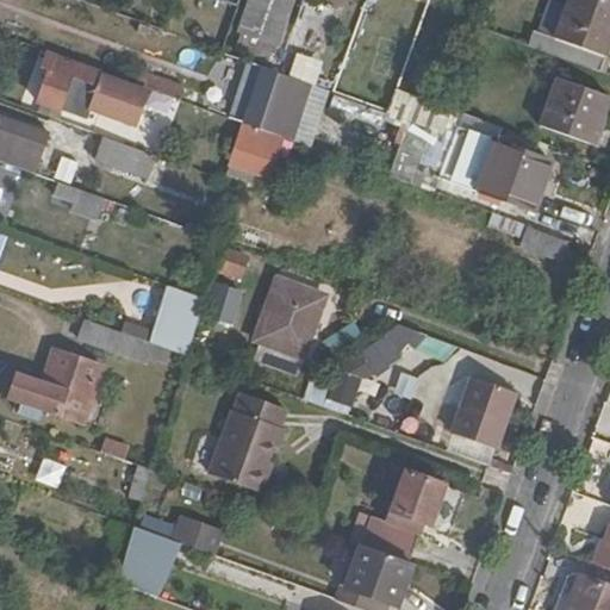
[(274,43),(277,44),(292,0),(256,0),(244,33),(274,43)]
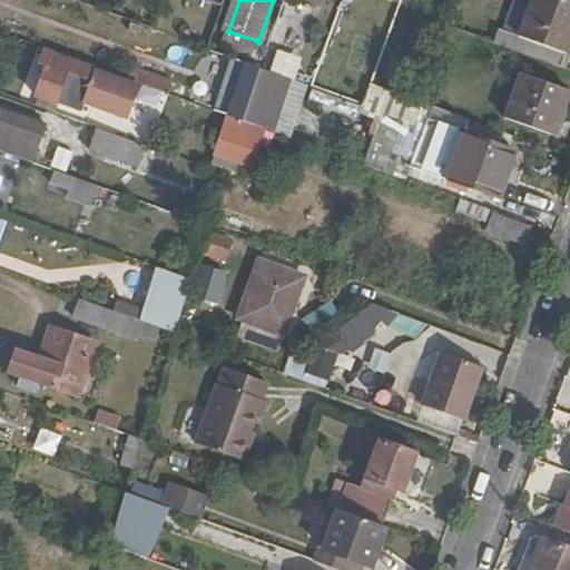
[(531,0),(514,48),(561,64),(569,39),(569,1),(567,0),(531,0)]
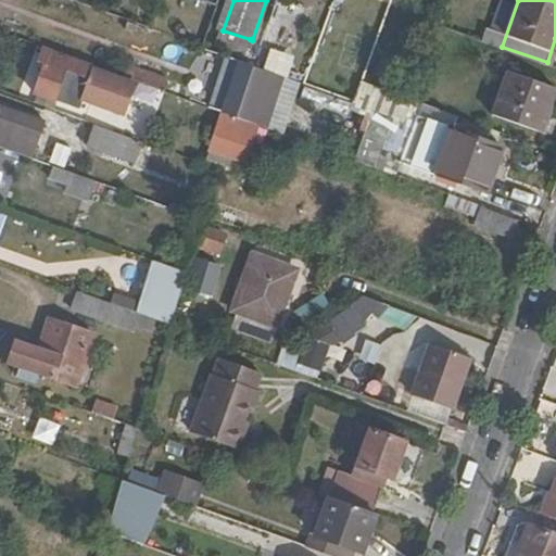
[(255,65),(262,43),(252,40),(250,39),(242,61),(255,65)]
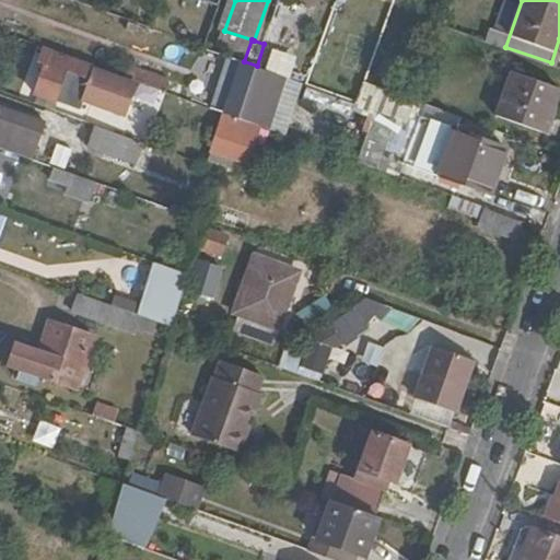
[(72,57),(42,46),(37,60),(46,63),(35,91),(56,98),(72,57)]
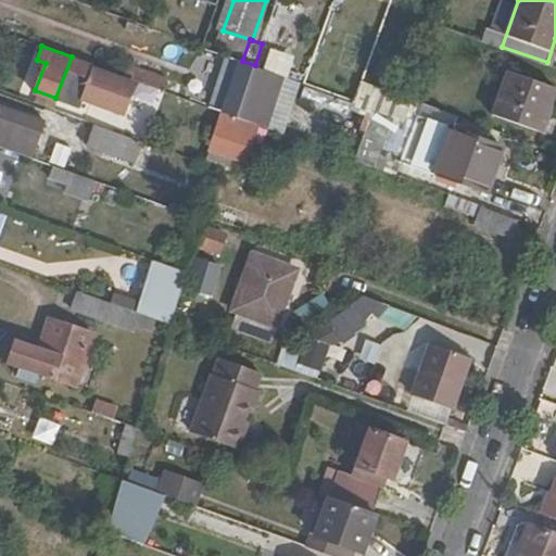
[(242,61),(228,57),(211,106),(225,112),(242,61)]
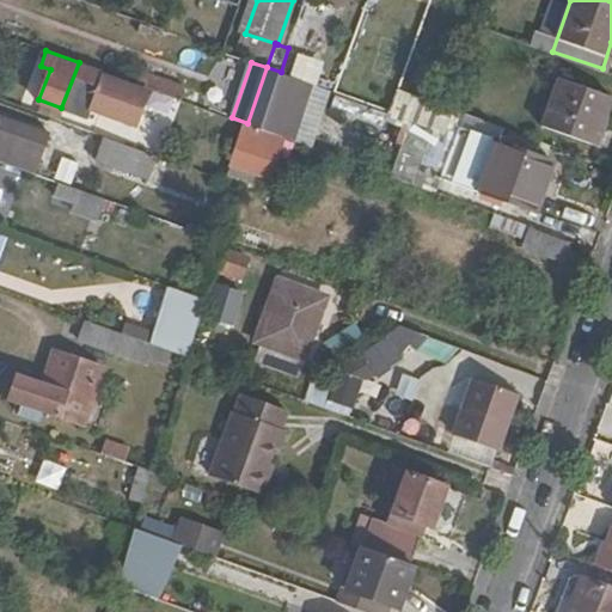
[(263,128),(281,72),(267,67),(248,123),(249,123),(263,128)]
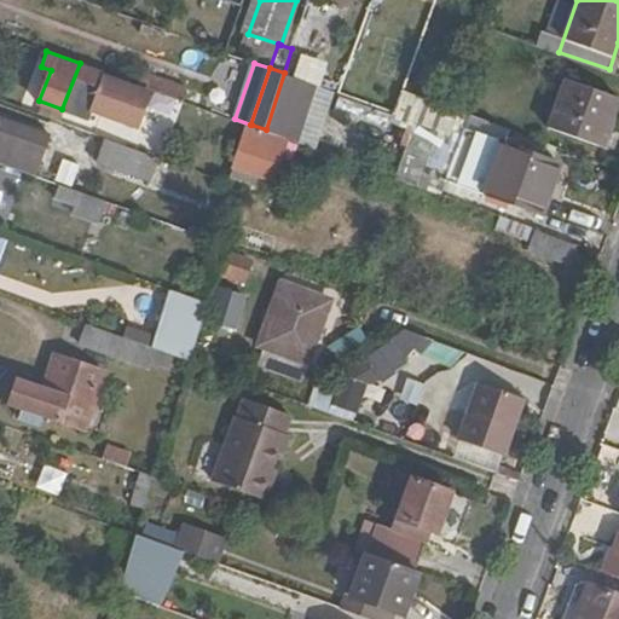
[(145,69),(139,84),(184,100),(187,88),(167,81),(168,77),(145,69)]
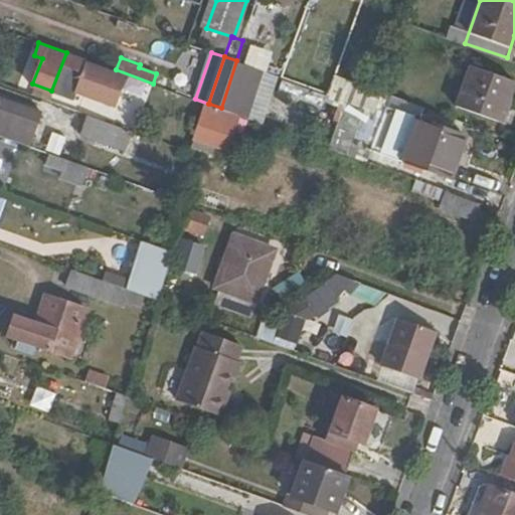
[(514,88),(514,78),(473,64),(457,105),(503,121),(514,88)]
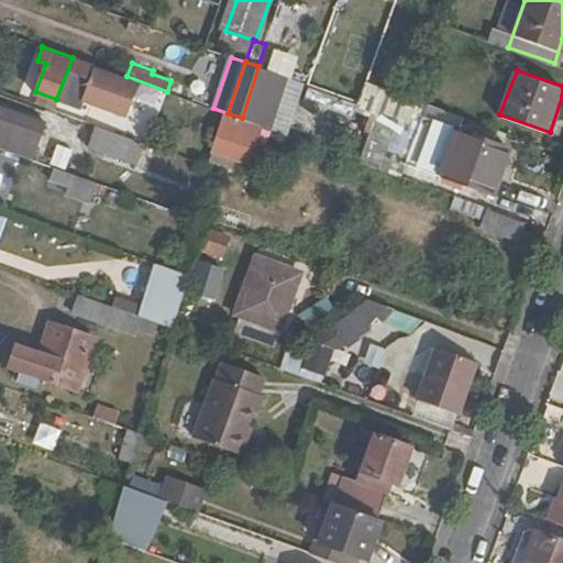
[(0,106),(0,147),(35,161),(48,124),(0,106)]
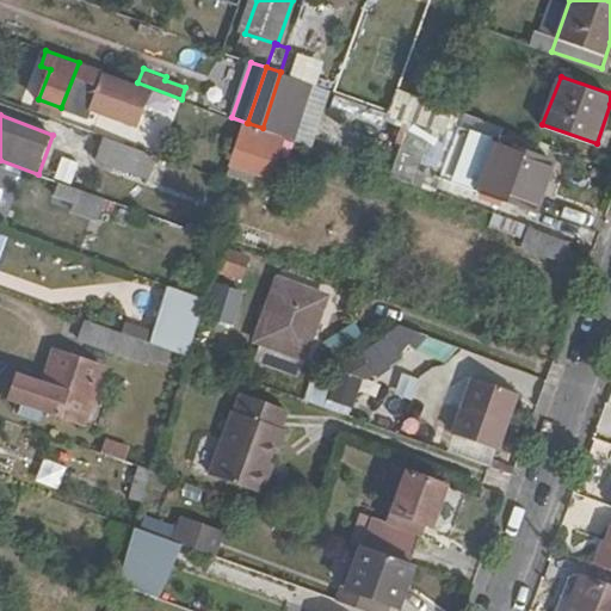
[(247,123),(233,165),(272,178),(287,136),(263,128),(248,123),(247,123)]
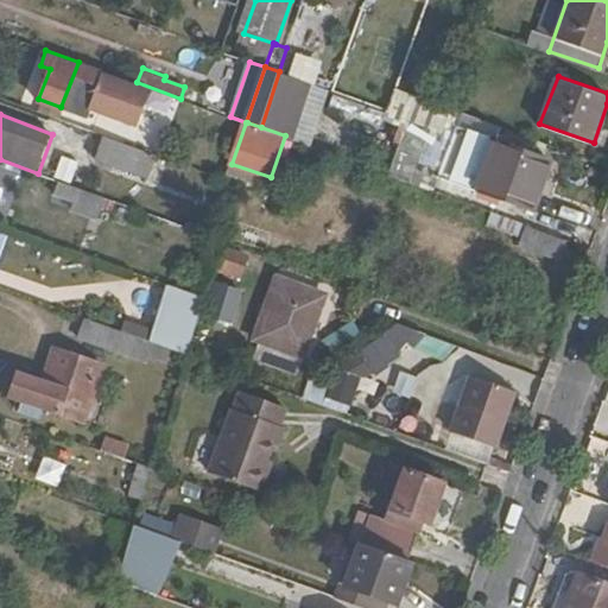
[(404,125),(387,175),(410,183),(428,132),(404,125)]
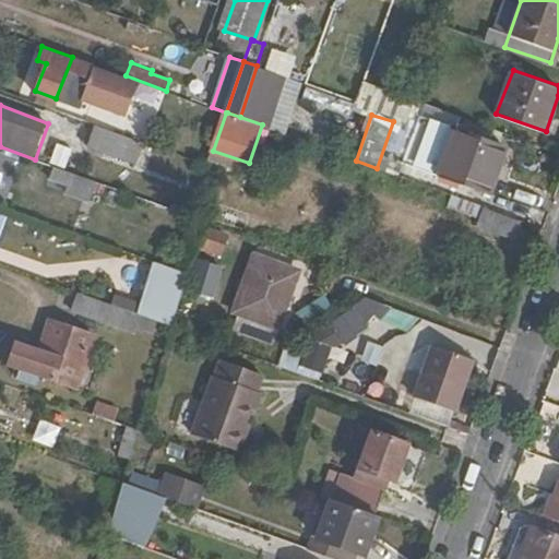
[(491,195),(509,145),(424,116),(406,165),(491,195)]
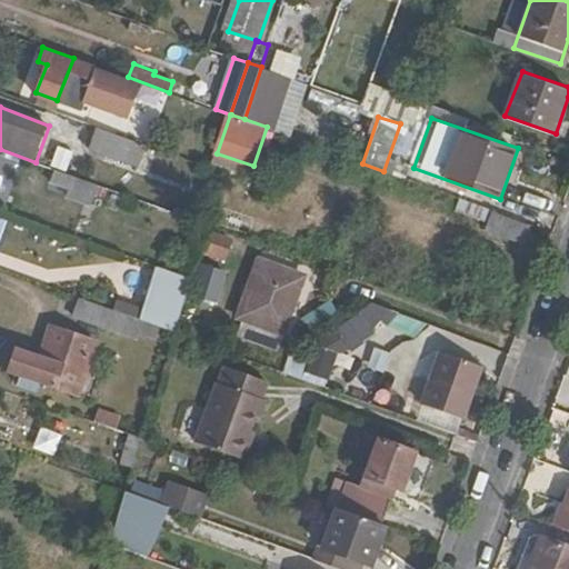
[(142,166),(149,145),(102,127),(95,149),(142,166)]
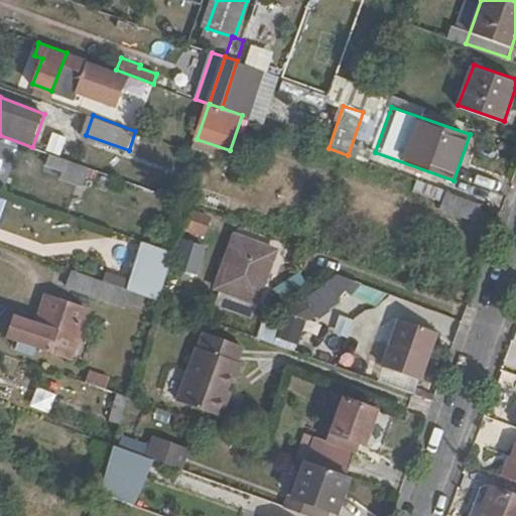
[(258,135),(262,122),(249,118),(245,129),(258,135)]
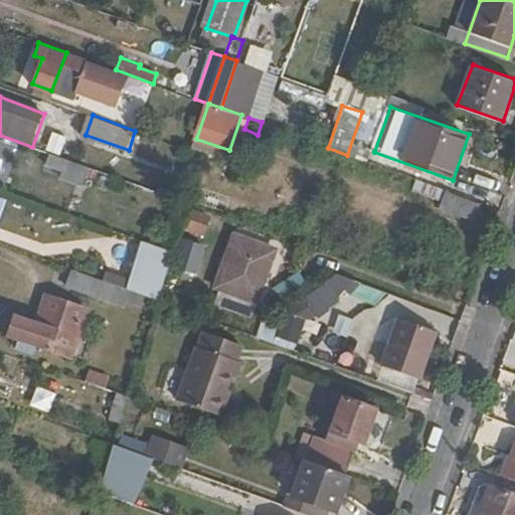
[(84,186),(91,168),(51,154),(47,165),(65,172),(63,179),(84,186)]
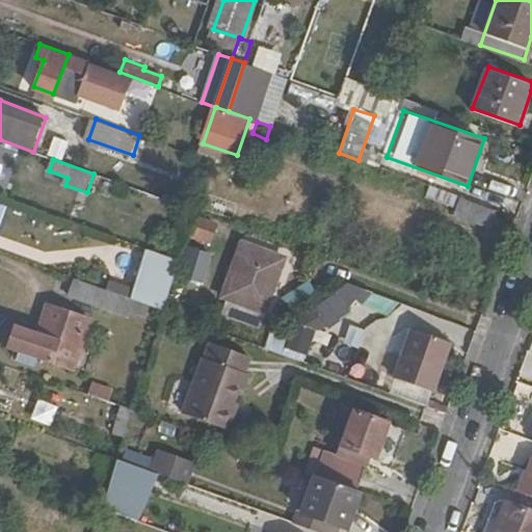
[(428,186),(424,197),(447,206),(451,194),(428,186)]
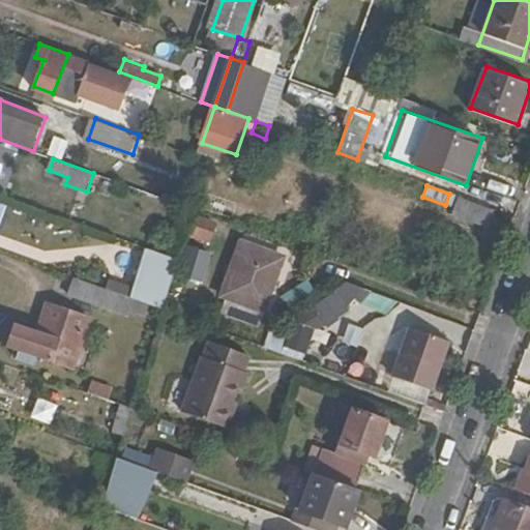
[(491,226),(497,208),(461,195),(454,213),(491,226)]
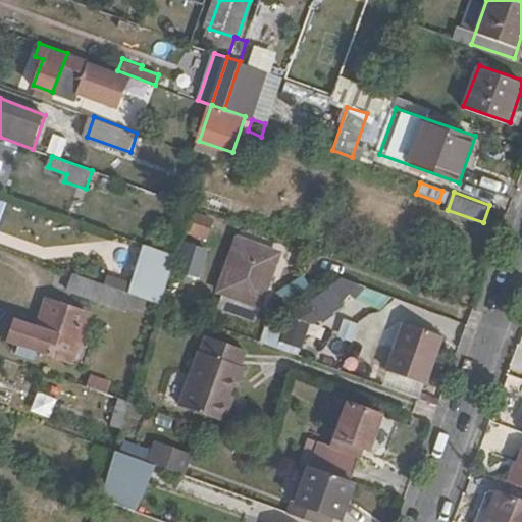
[(195,215),(190,233),(205,238),(207,239),(212,221),(195,215)]
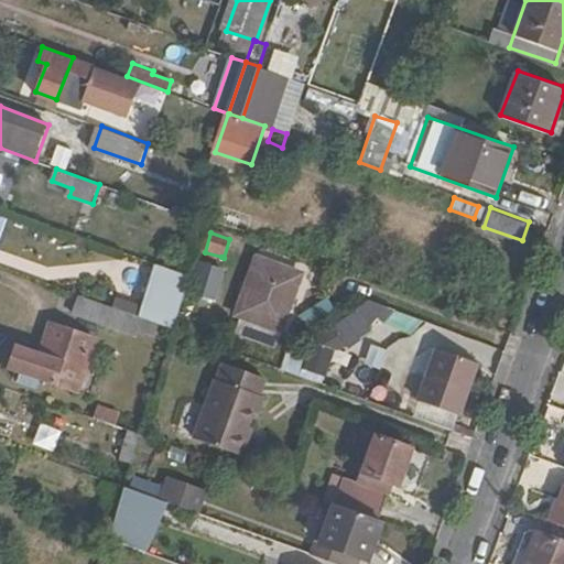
[(221,257),(205,252),(199,268),(217,273),(221,257)]
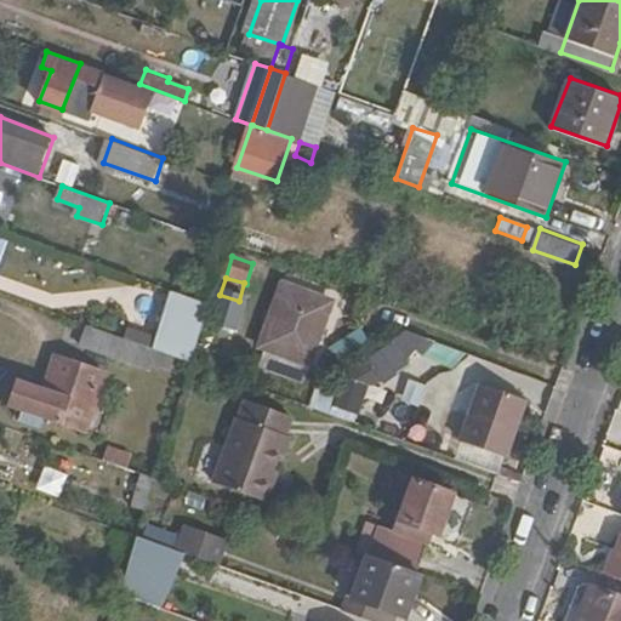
[(334,300),(285,281),(262,346),(267,348),(262,364),(307,379),(334,300)]
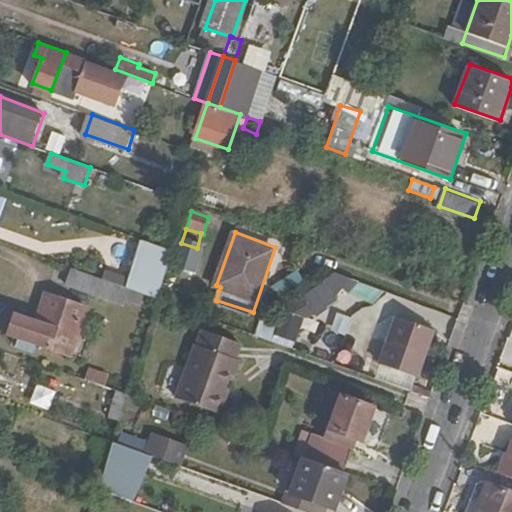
[(141,295),(156,299),(170,250),(137,240),(127,277),(103,270),(101,278),(68,269),(63,286),(138,308),(141,295)]
